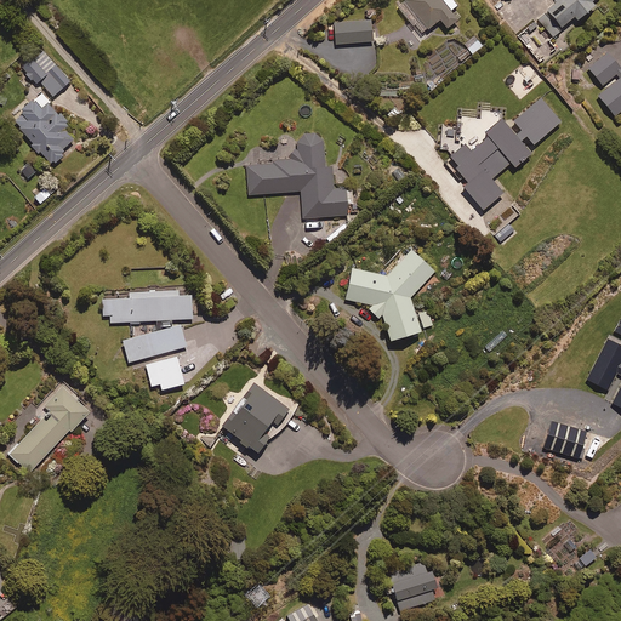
[(439,0),(408,0),(397,10),(415,30),(416,29),(422,36),(439,22),(446,32),(457,22),(450,13),(457,7),(450,0),(442,0),(440,1),(439,0)]
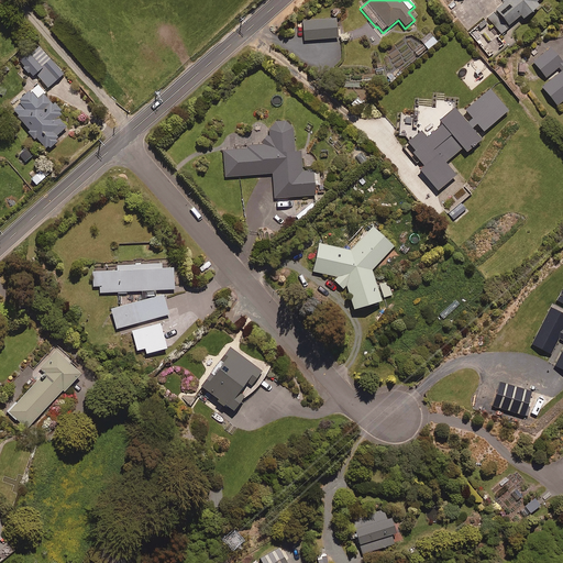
[(537,4),(541,0),(505,0),(507,1),(487,19),(501,34),(521,18),(525,22),(540,9),(537,4)]
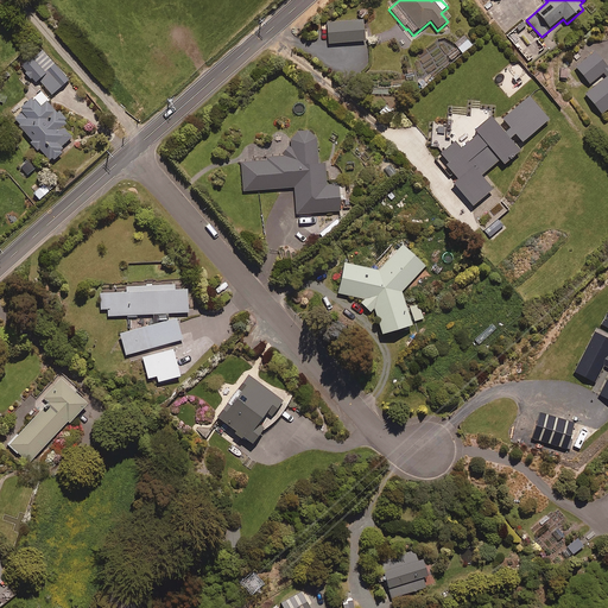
[(365,43),(363,23),(327,24),(328,45),(365,43)]
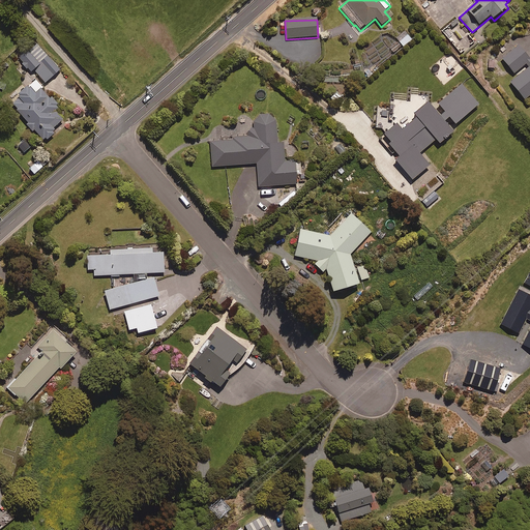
[(413,39),(409,34),(399,43),(404,49),(413,39)]
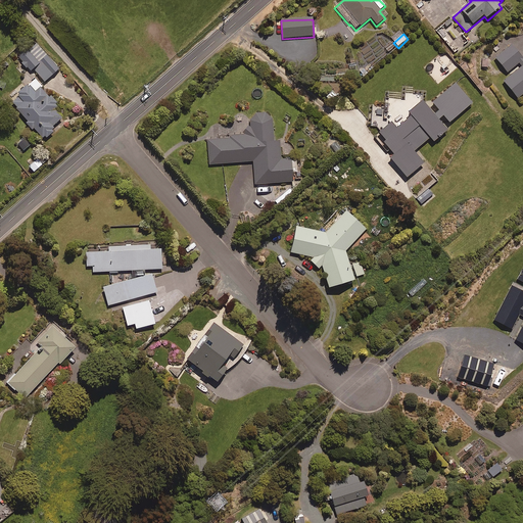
[(60,70),(36,42),(18,57),(32,73),(35,69),(46,83),(60,70)]
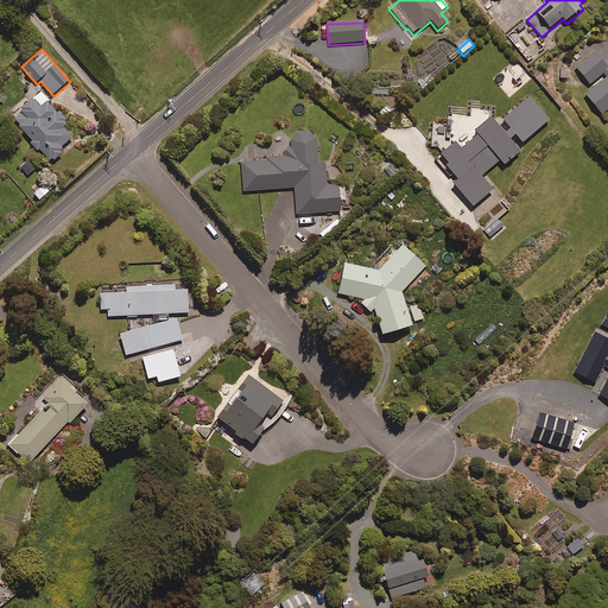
[(607,69),(596,54),(576,68),(589,86),(603,75),(607,80),(586,95),(601,116),(607,111),(607,69)]
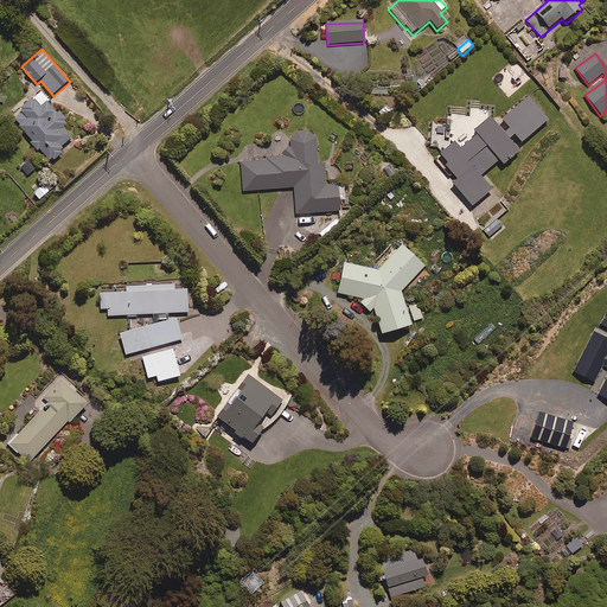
[(42,152),(50,163),(53,160),(56,163),(64,155),(63,153),(65,151),(64,149),(75,140),(65,128),(69,125),(51,102),(44,108),(37,98),(21,112),(24,114),(16,120),(33,141),(30,144),(39,154),(42,152)]
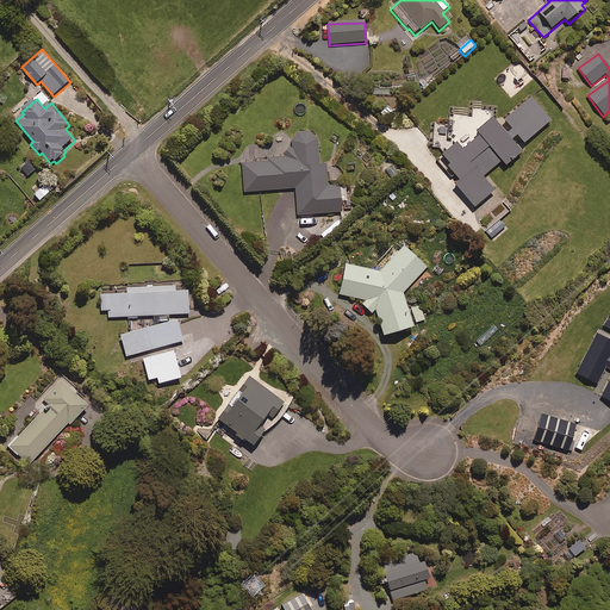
[(456,144),(440,157),(460,181),(455,186),(474,210),(493,193),(481,179),(502,162),(505,168),(521,155),(511,142),(517,137),(524,145),(551,123),(530,100),(504,122),(512,131),(505,136),(492,119),(475,134),(479,137),(462,151),(456,144)]
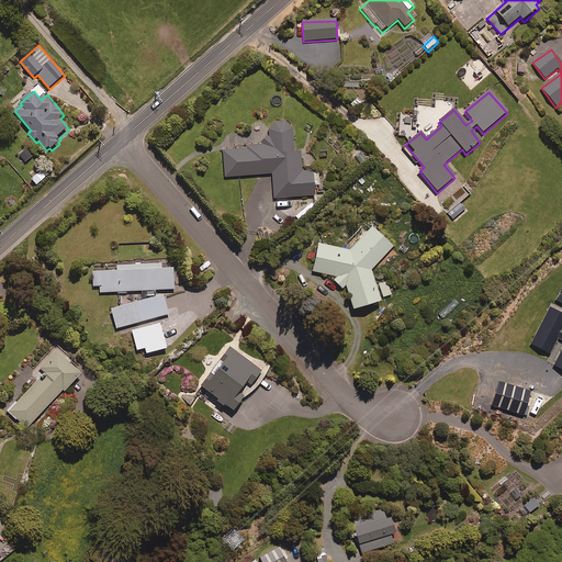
[(268,137),(263,138),(263,146),(246,147),(247,149),(223,150),(225,178),(273,175),(274,200),(315,197),(314,187),(319,186),(318,172),(302,173),(301,154),(294,154),(292,128),(290,125),(282,123),(274,124),(270,127),(268,130),(268,137)]
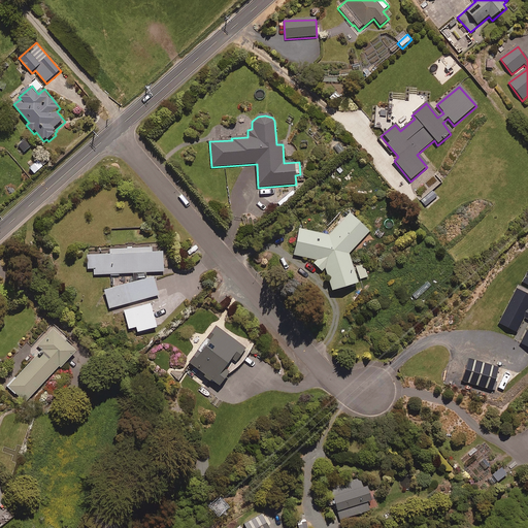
[(33,145),(28,141),(20,149),(24,154),(33,145)]
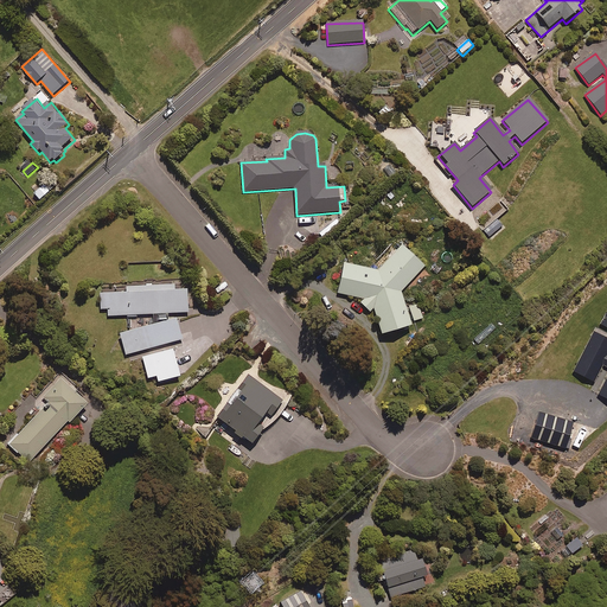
[(355,304),(369,314),(372,311),(375,312),(382,339),(413,330),(401,294),(425,268),(402,248),(377,272),(344,264),(338,295),(357,299),(355,304)]
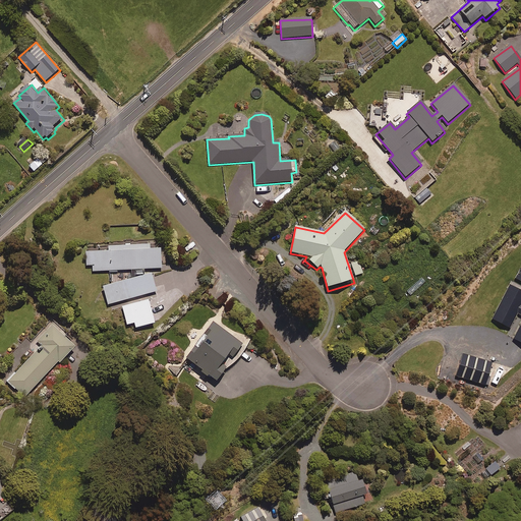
[(143,270),(163,269),(162,250),(151,250),(151,245),(109,246),(110,252),(88,253),(88,267),(94,266),(94,272),(133,270),(134,280),(105,288),(109,305),(158,292),(153,275),(145,277),(143,270)]
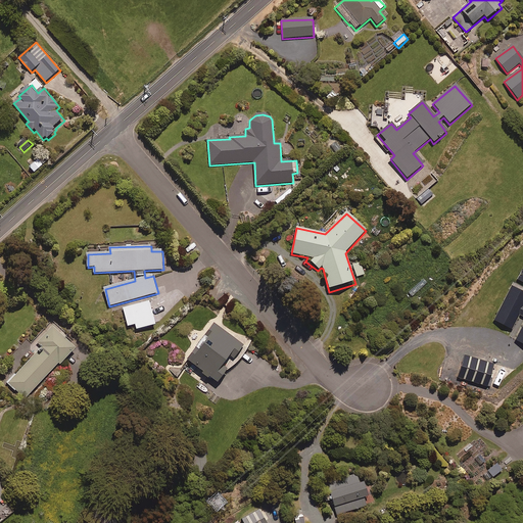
[(522,290),(512,285),(493,319),(510,328),(518,313),(522,315),(522,320),(514,337),(522,342),(522,290)]
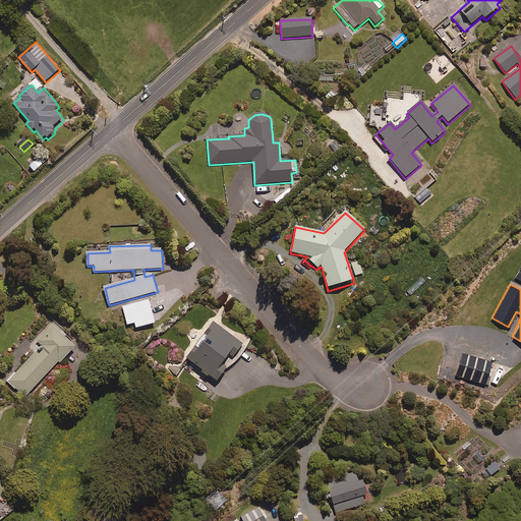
[(127,321),(122,308),(110,313),(115,326),(127,321)]
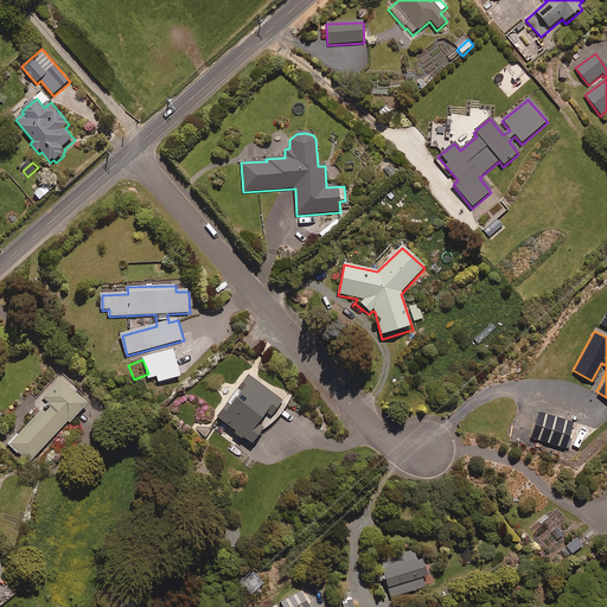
[(270,417),(275,421),(287,406),(250,376),(229,403),(230,404),(218,419),(254,447),(268,429),(263,426),(270,417)]
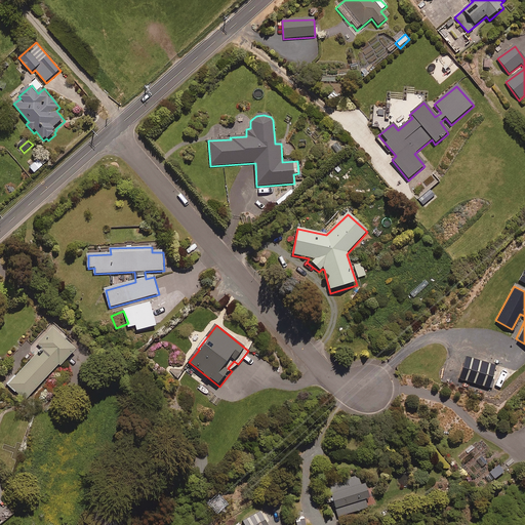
[(77,352),(54,329),(38,346),(43,351),(9,386),(26,402),(61,366),(62,367),(77,352)]
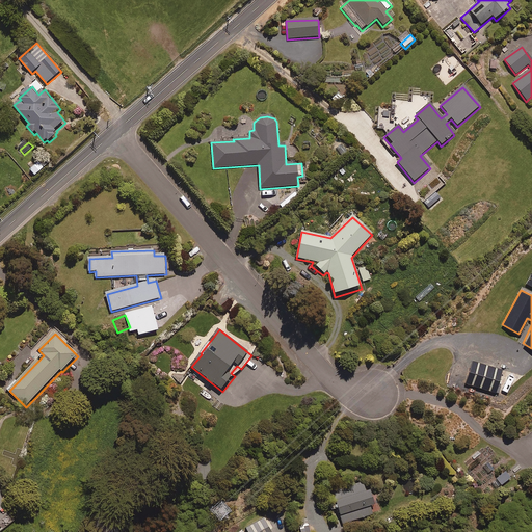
[(140,341),(138,334),(125,338),(126,344),(140,341)]
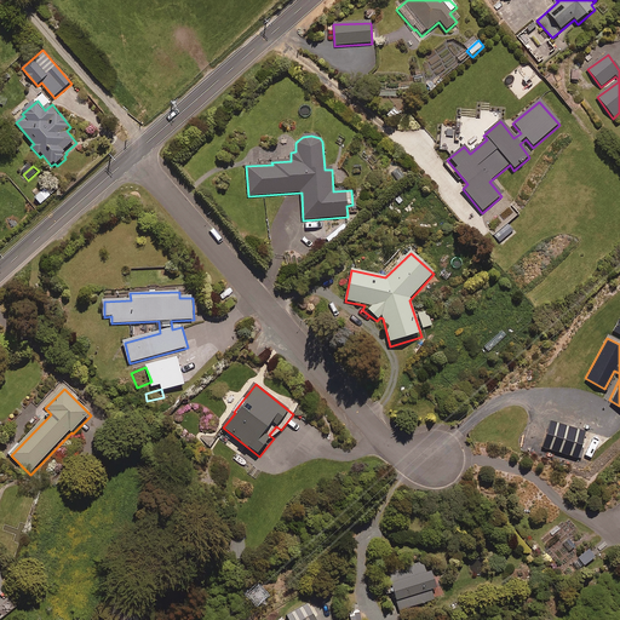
[(547,419),(539,445),(545,447),(543,455),(554,459),(557,451),(577,455),(584,429),(547,419)]
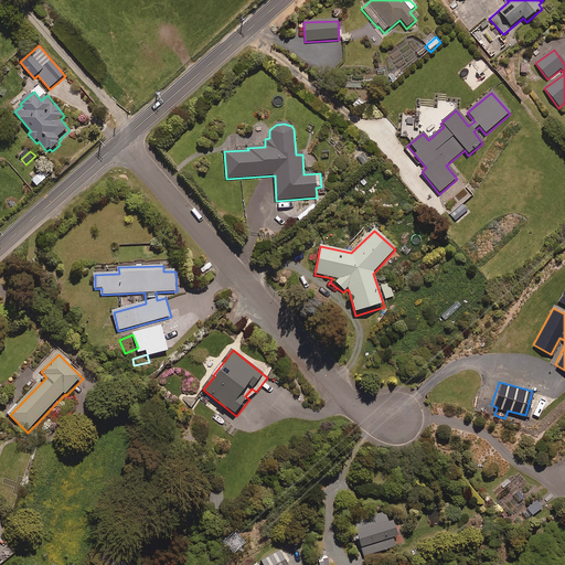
[(224,492),(214,492),(215,511),(224,510),(224,492)]
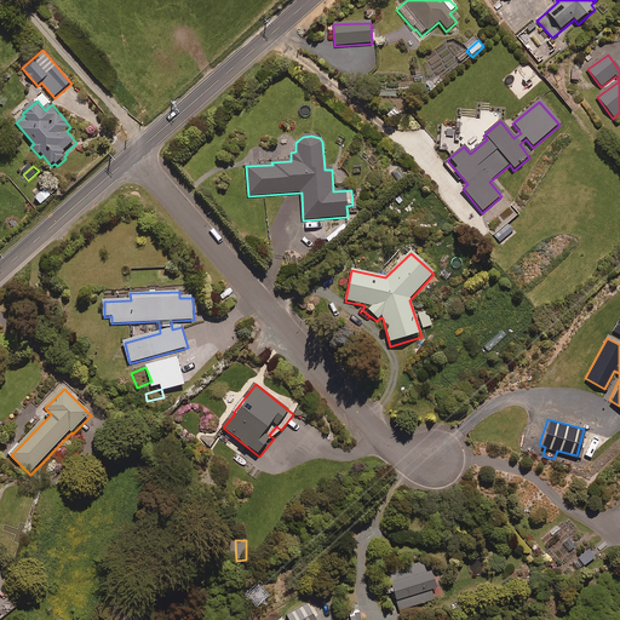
[(595,555),(590,546),(579,555),(584,562),(595,555)]
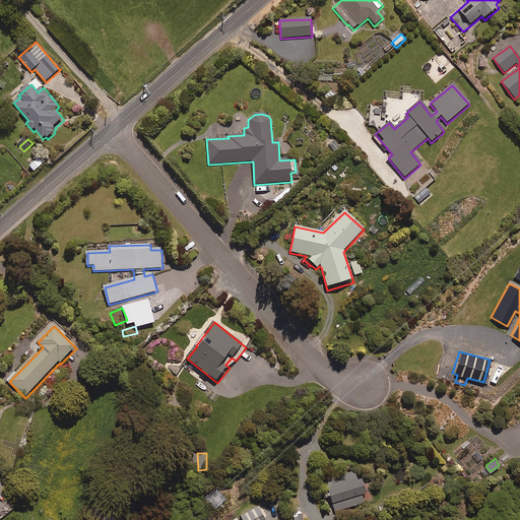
[(356,476),(354,469),(325,478),(328,489),(323,491),(324,495),(330,494),(335,509),(364,500),(361,491),(366,489),(362,475),(356,476)]
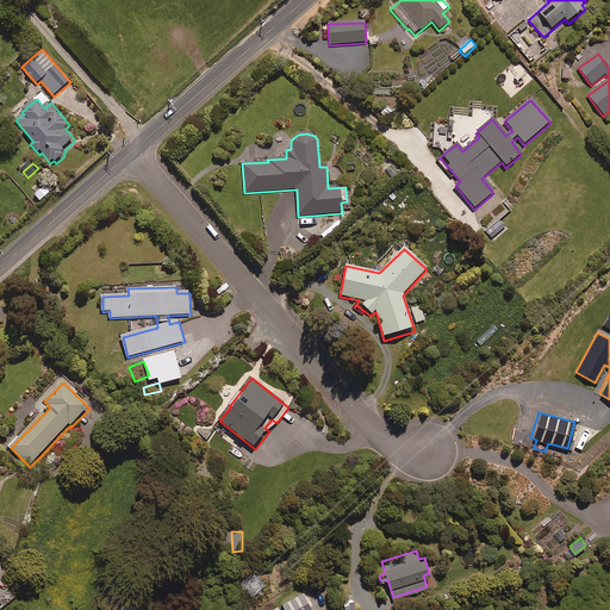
[(310,609),(313,609),(303,590),(281,602),(286,609),(310,609)]
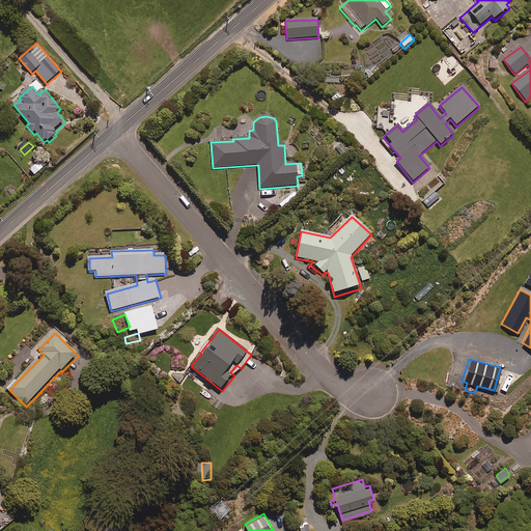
[(308,521),(300,522),(300,530),(304,530),(309,530),(308,521)]
